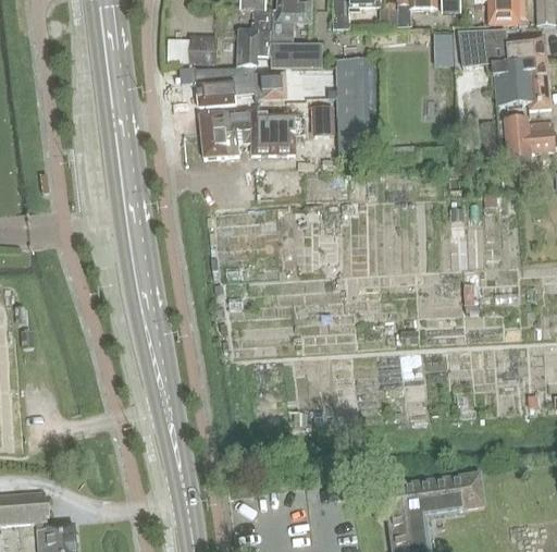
[(252,28),(238,28),(238,33),(270,34),(271,7),(264,7),(264,0),(239,0),(239,9),(254,9),(252,28)]
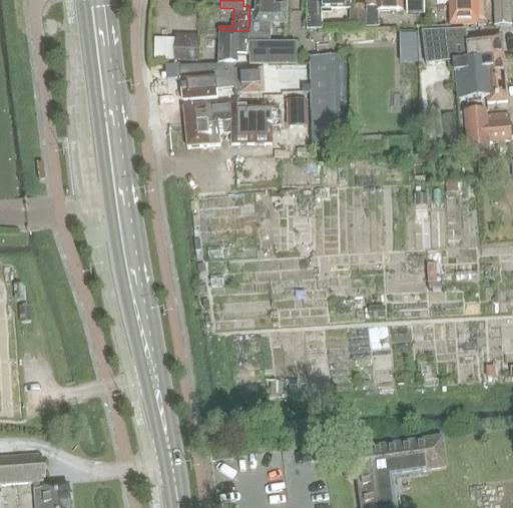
[(250,9),(248,52),(249,61),(273,61),(295,62),(296,40),(275,40),(273,37),(265,37),(265,17),(284,18),(284,21),(286,21),(287,0),(254,0),(254,9),(250,9)]
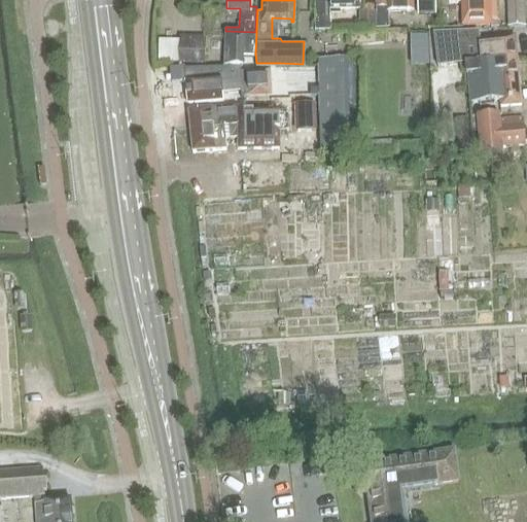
[(315,27),(329,27),(329,5),(362,5),(362,0),(315,0),(315,27)]
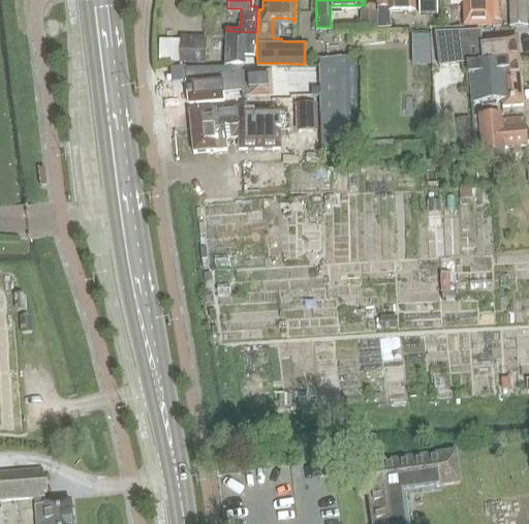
[(390,7),(414,7),(413,0),(376,0),(377,9),(376,9),(377,25),(390,24),(390,7)]
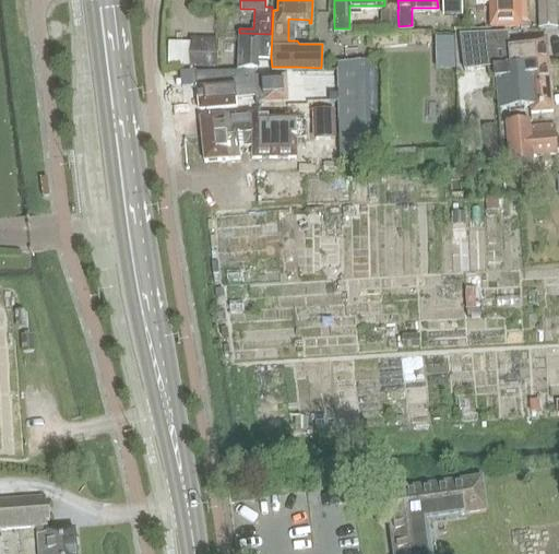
[(441,0),(442,11),(462,10),(461,0),(441,0)]
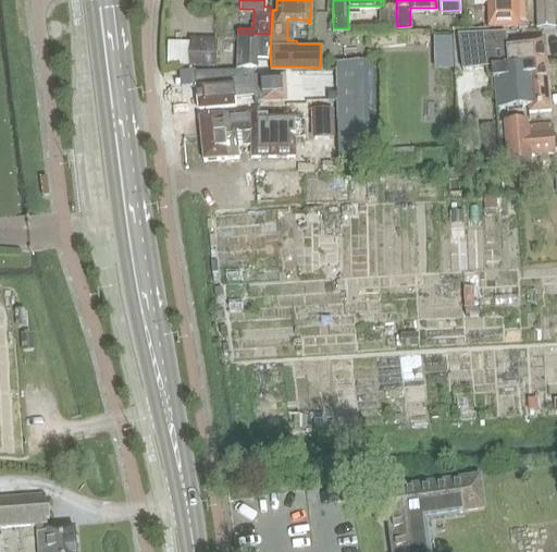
[(487,0),(487,22),(518,22),(518,16),(523,16),(522,0),(487,0)]
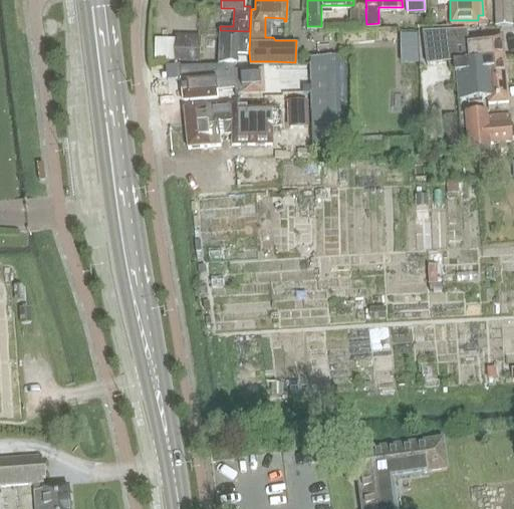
[(494,0),(495,22),(511,22),(510,0),(494,0)]
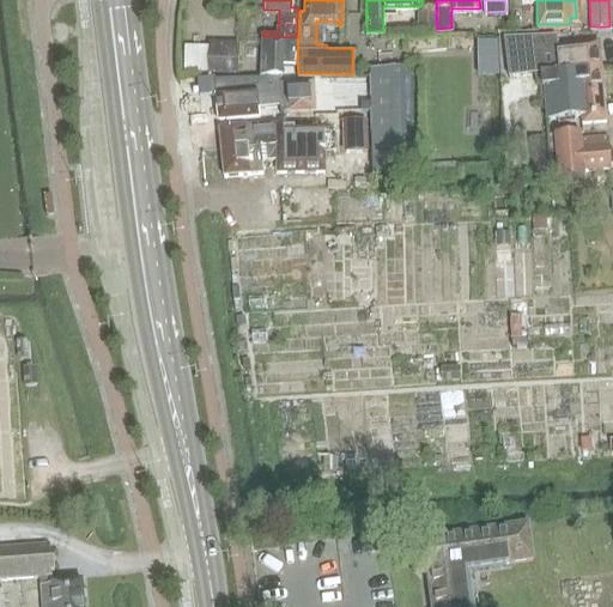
[(435,10),(419,10),(419,29),(435,29),(435,10)]
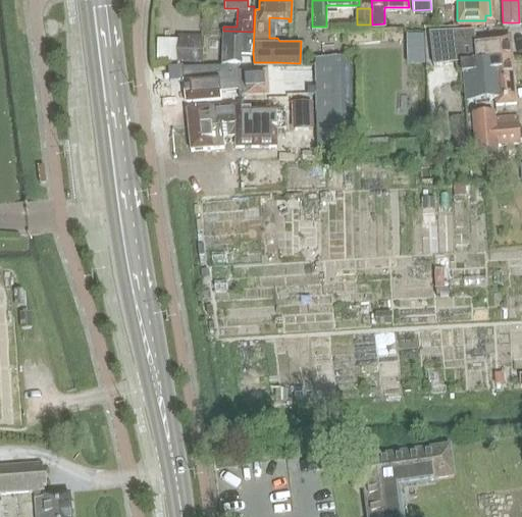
[(493,15),(490,15),(485,15),(485,20),(485,23),(493,23),(493,15)]
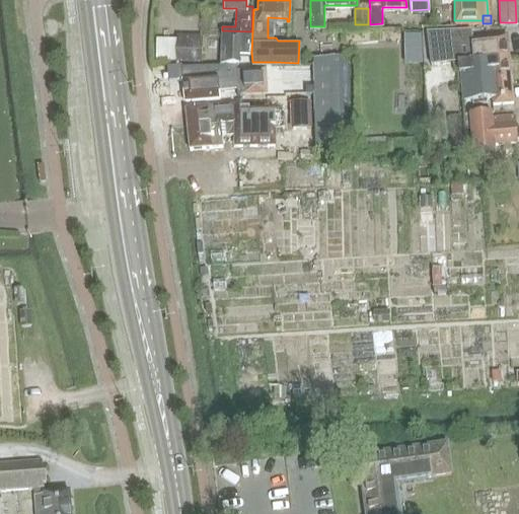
[(469,22),(427,24),(431,62),(471,57),(471,58),(509,56),(507,32),(470,35),(469,22)]
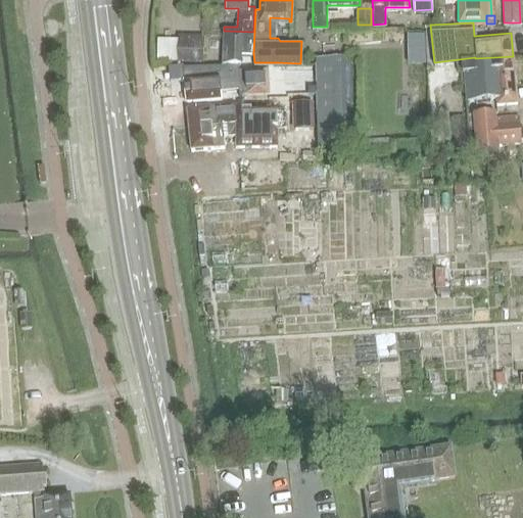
[(423,29),(411,29),(411,44),(423,43),(423,29)]
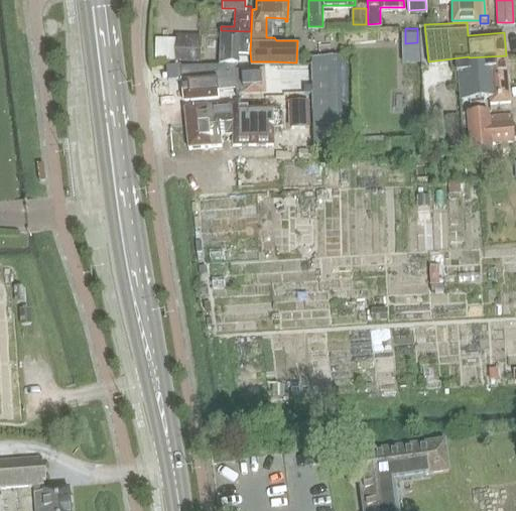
[(250,31),(221,30),(220,61),(232,62),(233,51),(249,52),(250,31)]
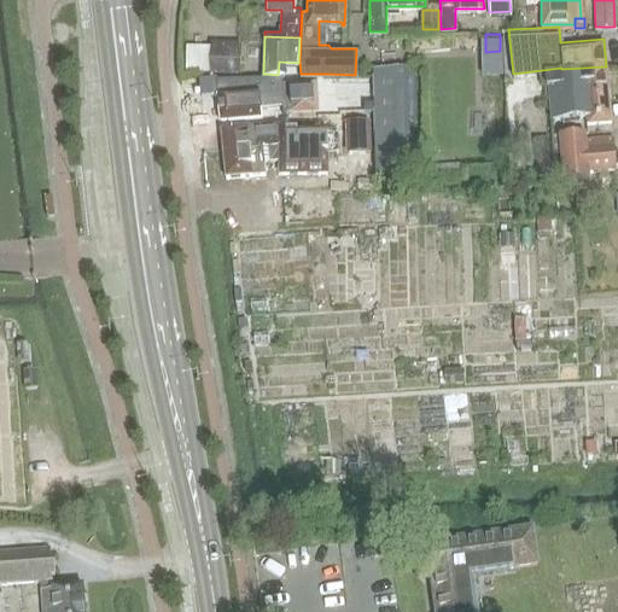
[(245,39),(210,38),(210,41),(209,69),(209,70),(245,71),(245,39)]
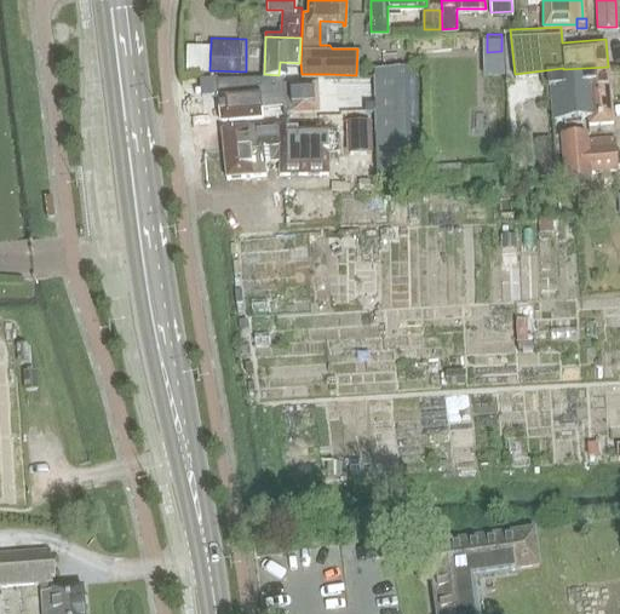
[(188,68),(210,69),(211,41),(188,41),(188,68)]
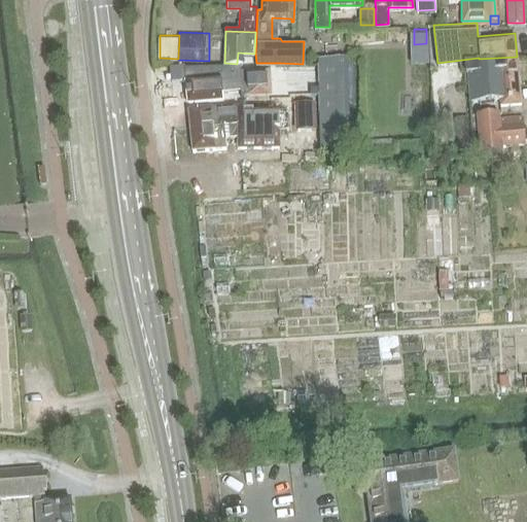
[(479,59),(464,61),(465,71),(467,71),(469,100),(499,97),(500,103),(521,101),(519,79),(517,57),(479,59)]
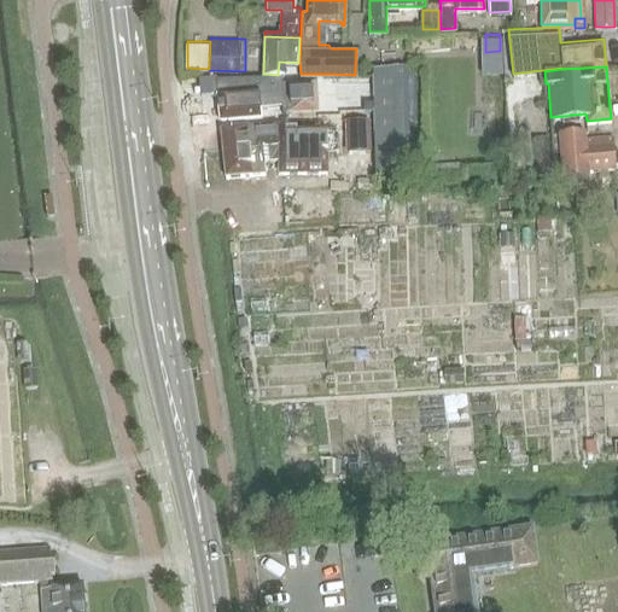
[(409,167),(407,70),(372,70),(373,99),(373,108),(374,167),(409,167)]
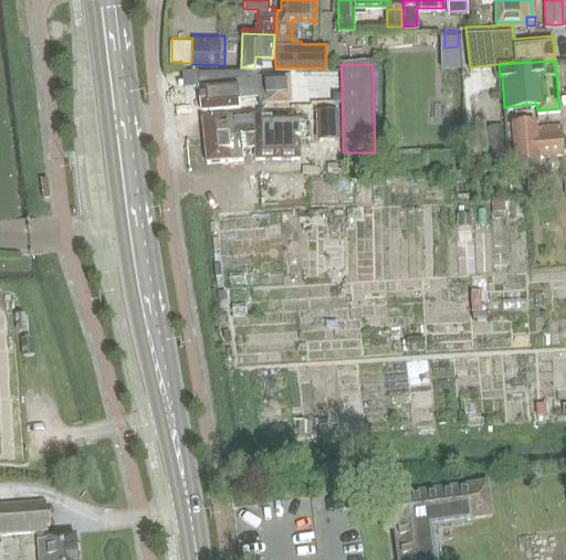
[(199,69),(181,69),(184,84),(198,83),(200,83),(199,69)]
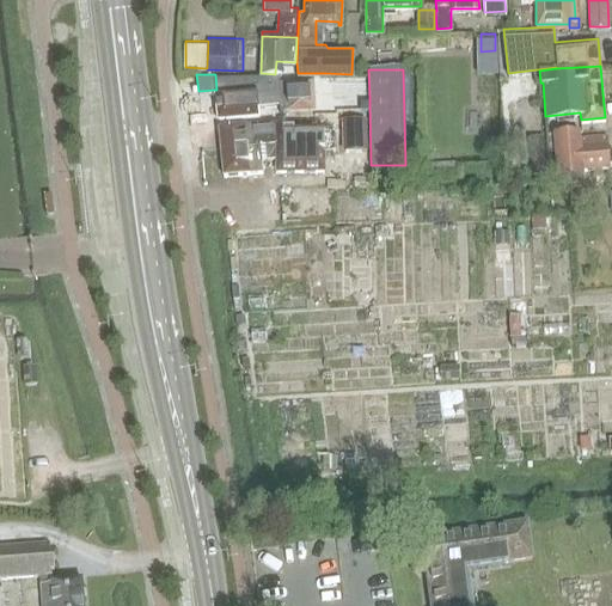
[(214,90),(218,116),(258,112),(277,108),(275,87),(273,75),(240,79),(216,80),(216,90),(214,90)]
